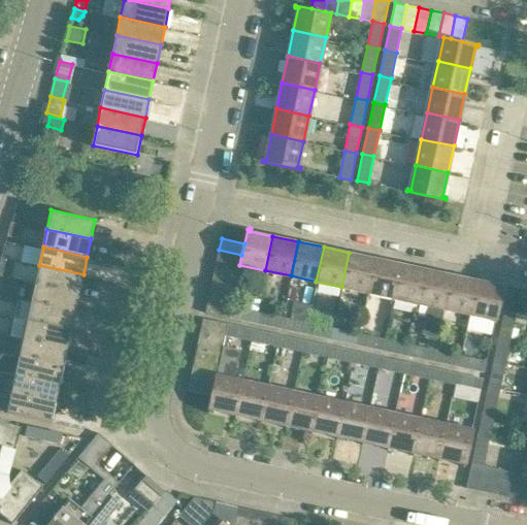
[(239,267),(239,265),(241,255),(219,250),(217,262),(239,267)]
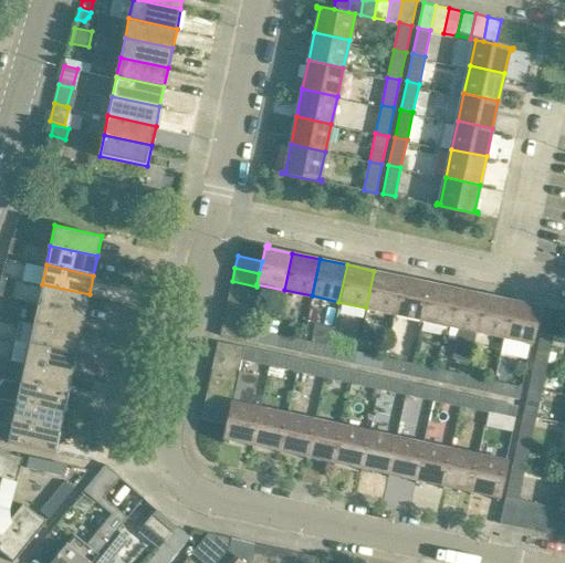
[(374,271),(366,308),(394,314),(401,277),(374,271)]
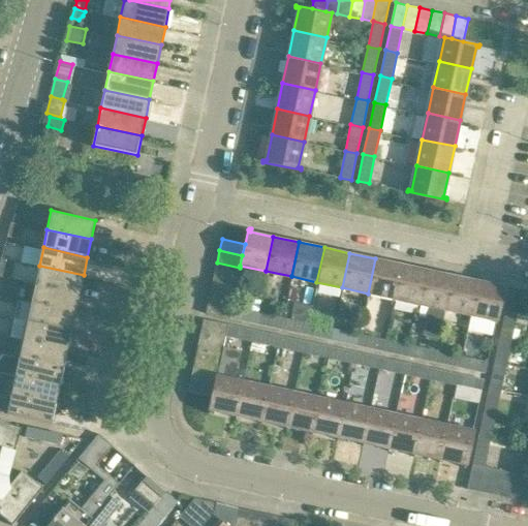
[(375,258),(368,294),(394,299),(401,264),(375,258)]
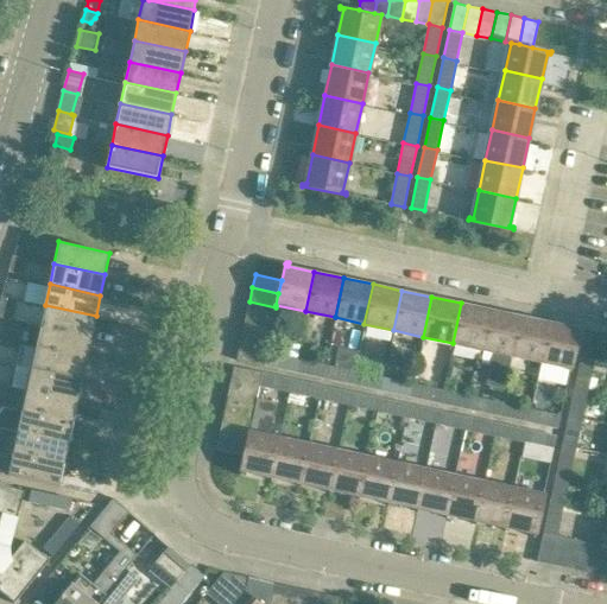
[(250,302),(246,316),(272,320),(276,307),(250,302)]
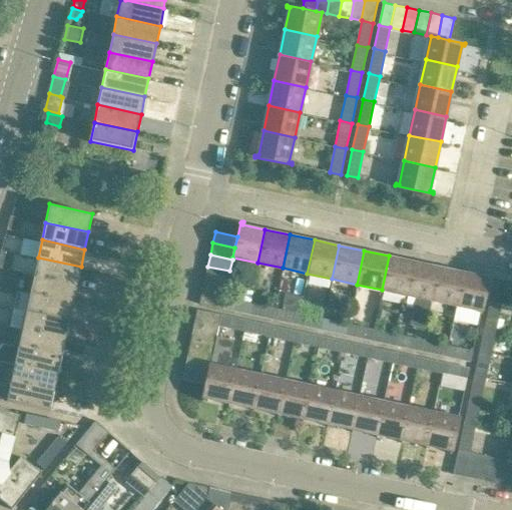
[(389,256),(382,290),(407,295),(414,262),(389,256)]
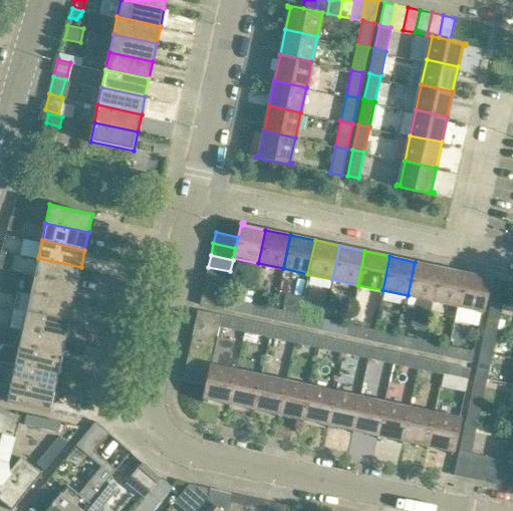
[(38,258),(34,276),(77,285),(81,267),(38,258)]
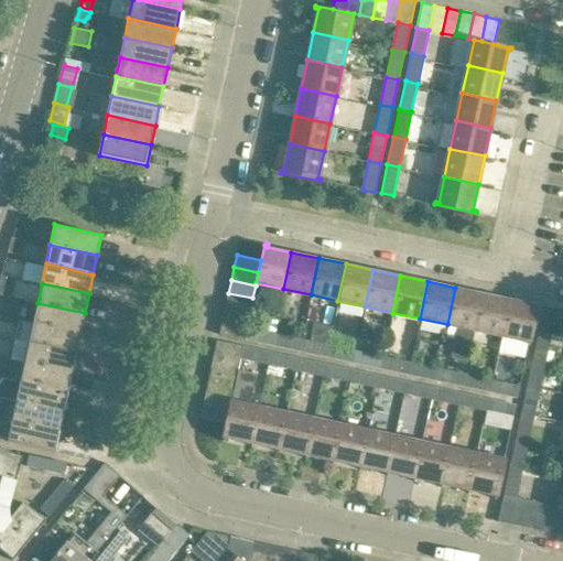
[(475,331),(483,293),(455,288),(447,324),(457,326),(452,355),(468,358),(472,346),(475,331)]
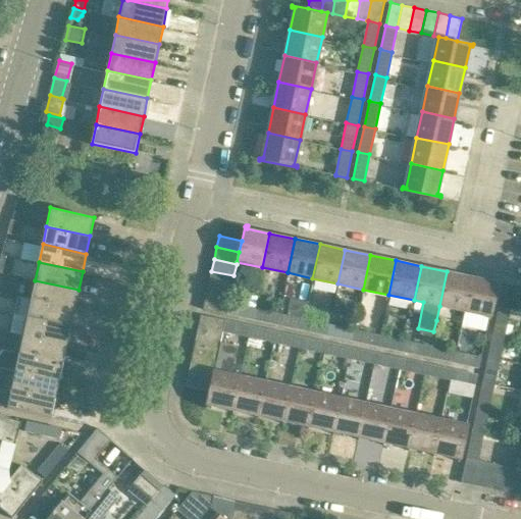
[(211,271),(209,282),(231,288),(233,275),(211,271)]
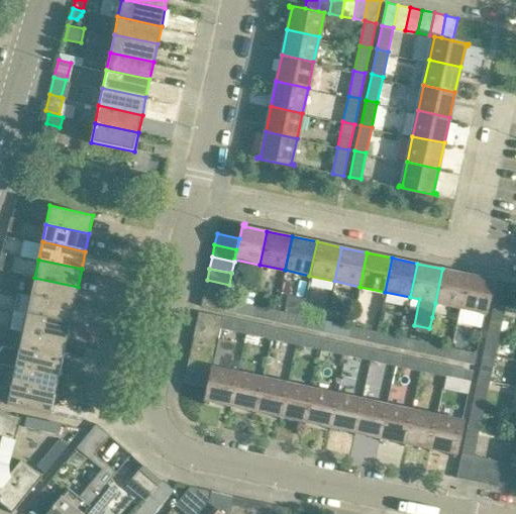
[(442,269),(435,303),(459,309),(460,308),(468,274),(442,269)]
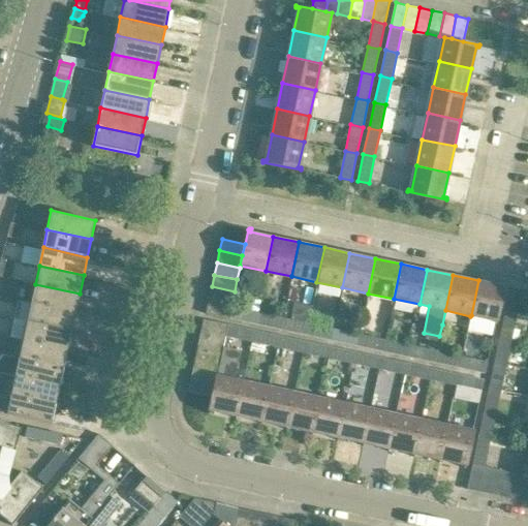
[(498,320),(505,284),(505,283),(504,283),(503,286),(478,280),(471,315),(498,320)]
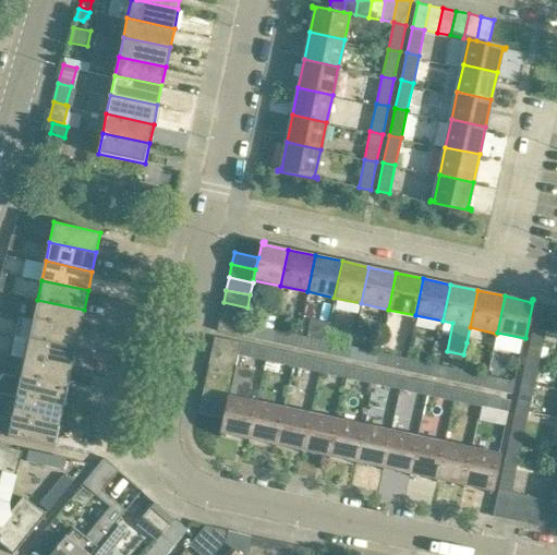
[(80,329),(84,310),(37,300),(33,318),(80,329)]
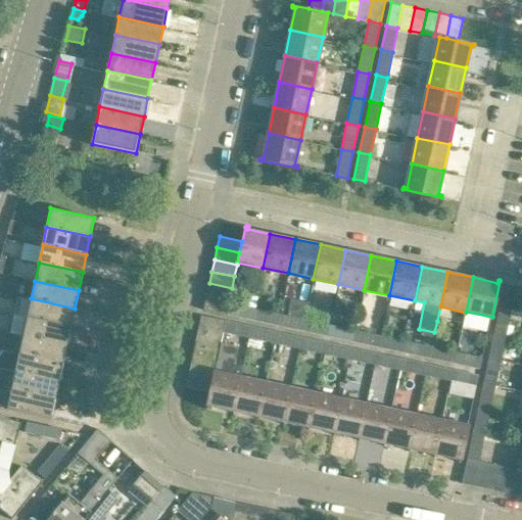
[(209,283),(206,295),(229,300),(232,288),(209,283)]
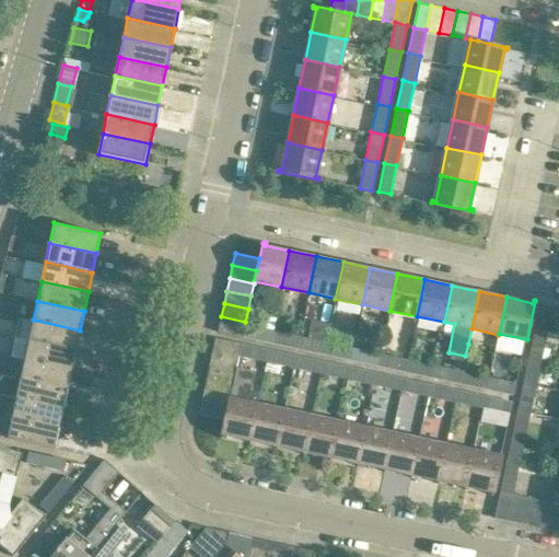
[(15,336),(30,339),(76,349),(80,331),(33,320),(19,316),(15,336)]
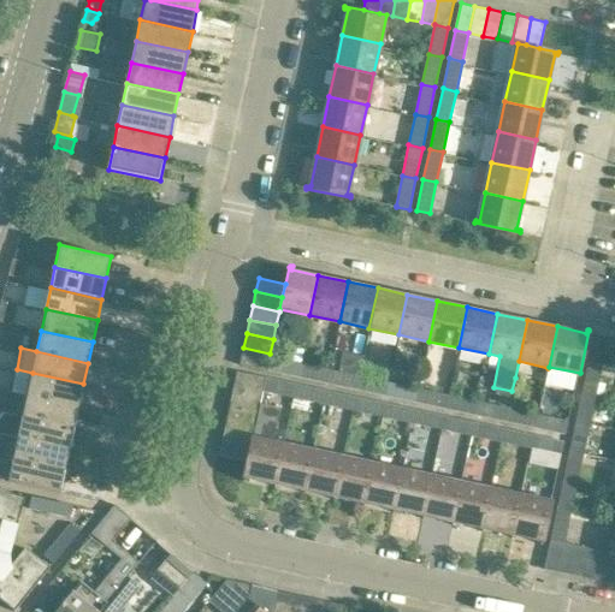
[(339,370),(329,368),(326,381),(356,387),(359,374),(364,355),(343,350),(339,370)]
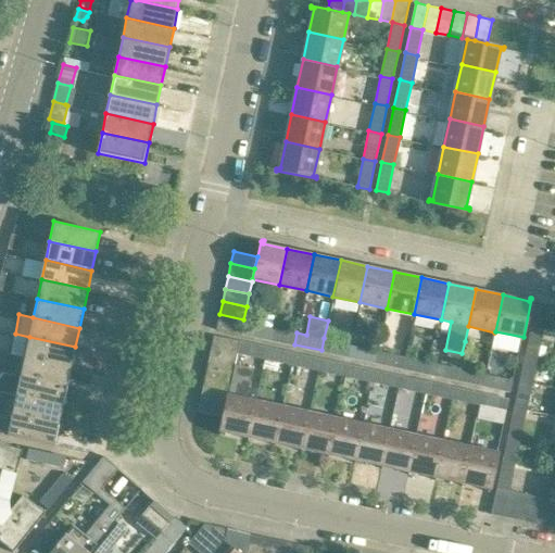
[(269,327),(243,321),(240,332),(267,339),(269,327)]
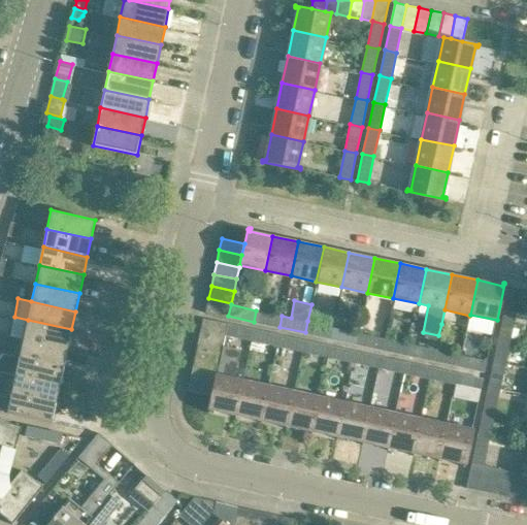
[(505,308),(500,332),(512,335),(517,310),(508,308),(505,308)]
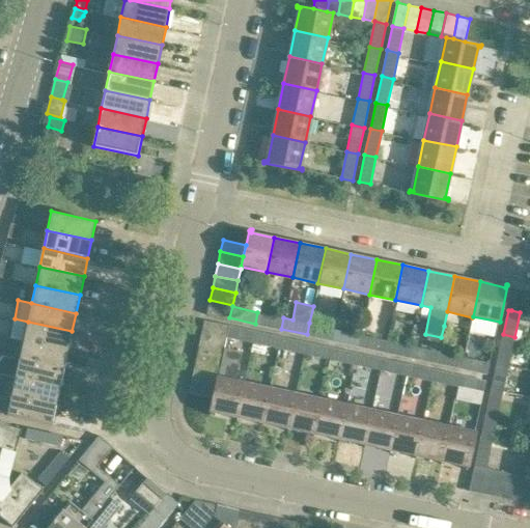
[(283,317),(257,312),(255,324),(281,329),(283,317)]
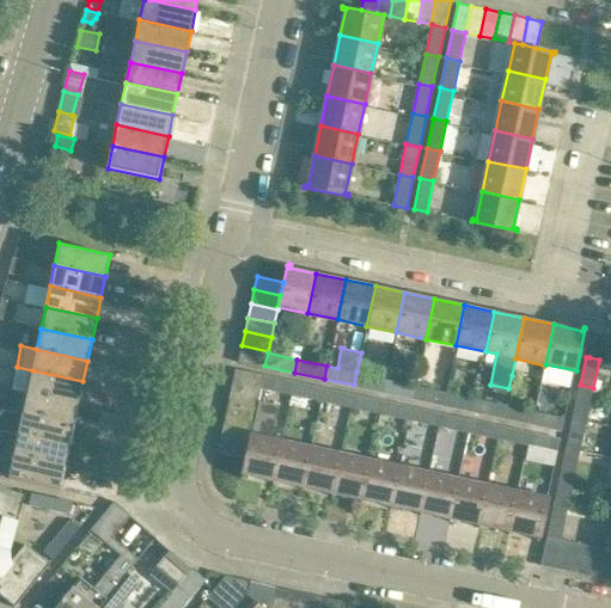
[(263,373),(236,367),(233,380),(261,386),(263,373)]
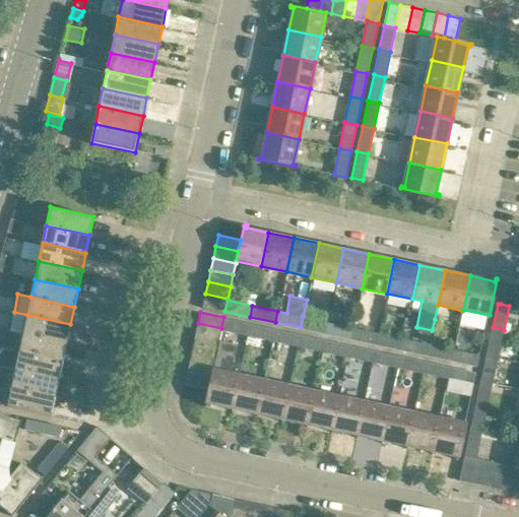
[(27,315),(23,332),(66,342),(70,324),(27,315)]
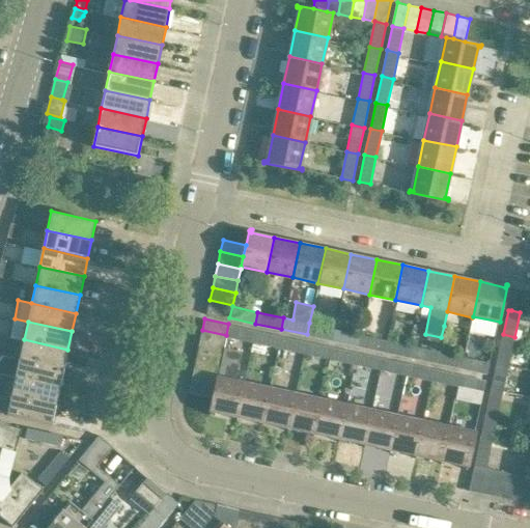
[(335,328),(309,323),(307,334),(333,339),(335,328)]
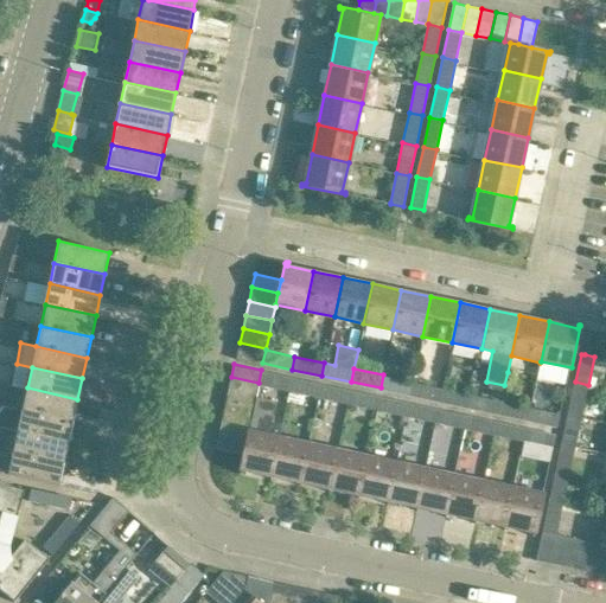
[(259,383),(287,389),(289,376),(261,370),(259,383)]
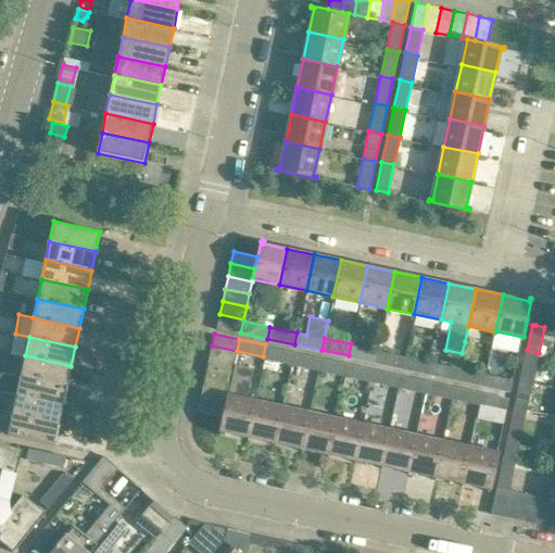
[(378,350),(351,343),(349,355),(376,362),(378,350)]
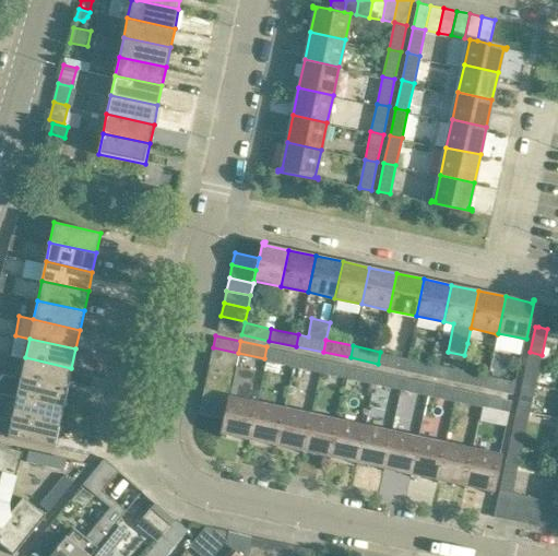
[(264,358),(292,365),(294,353),(266,346),(264,358)]
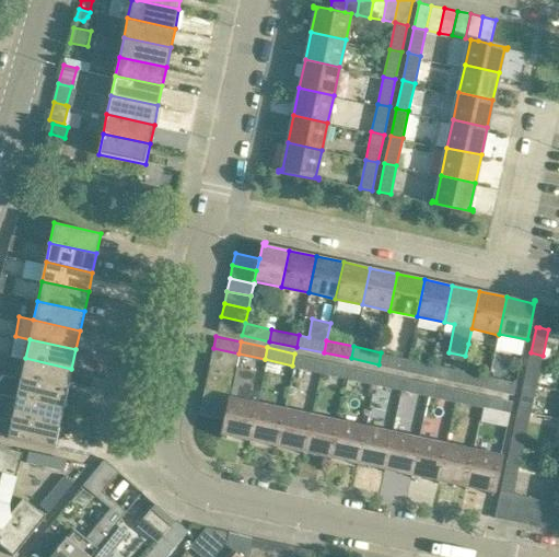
[(239,354),(213,348),(210,364),(234,370),(235,366),(239,354)]
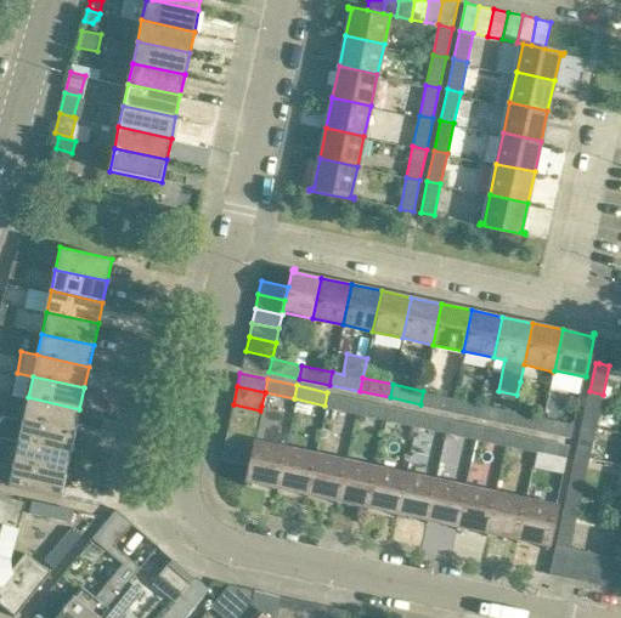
[(453,397),(423,391),(421,404),(451,410),(453,397)]
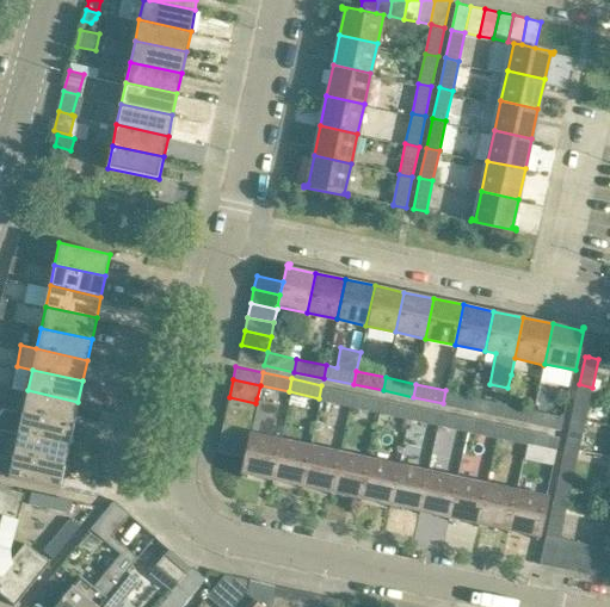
[(579,384),(572,415),(585,417),(592,388),(579,384)]
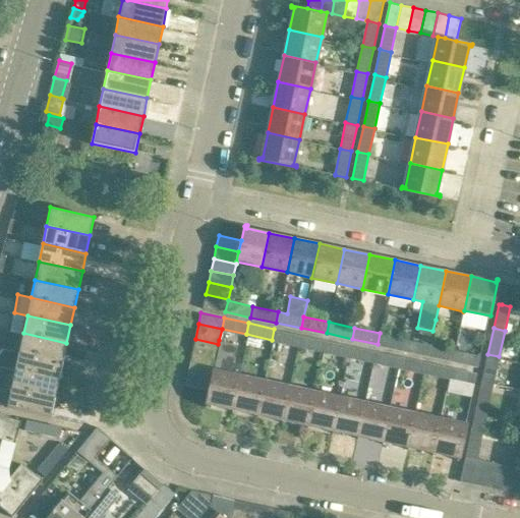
[(272,340),(297,345),(299,334),(274,329),(272,340)]
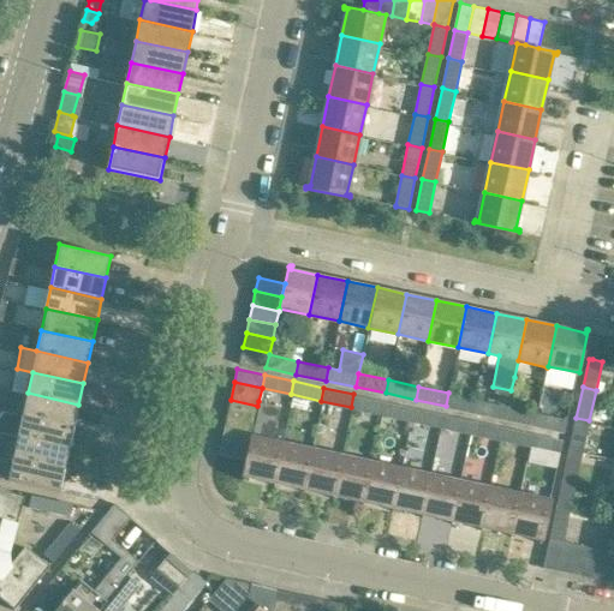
[(75,425),(78,405),(28,393),(9,389),(4,411),(75,425)]
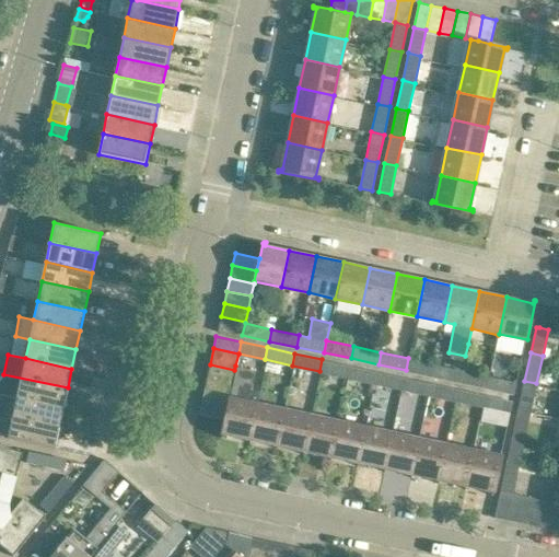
[(435,363),(408,358),(406,370),(432,375),(435,363)]
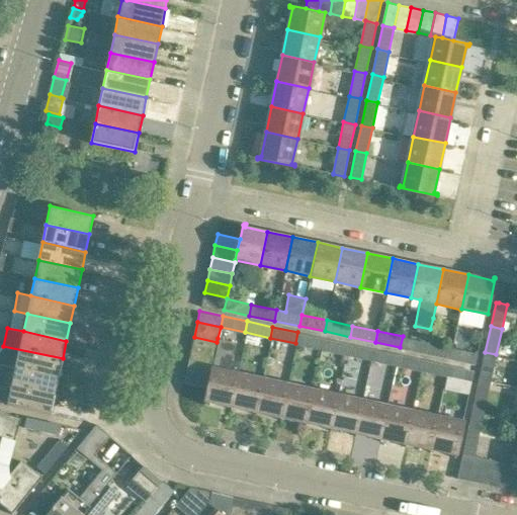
[(295,343),(321,348),(323,337),(297,332),(295,343)]
